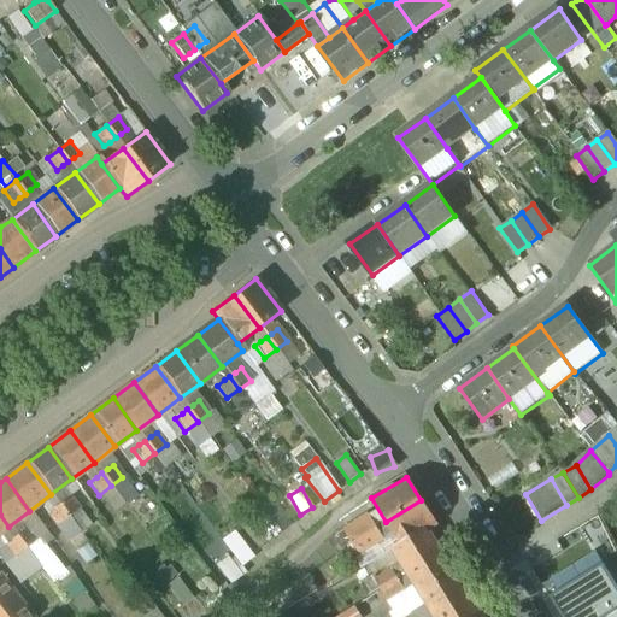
[(64,500),(58,505),(68,518),(80,509),(70,497),(64,500)]
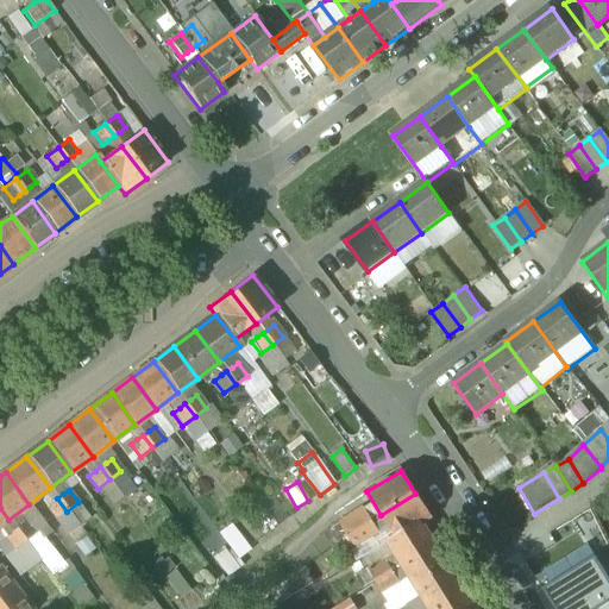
[(415,494),(381,515),(395,538),(421,521),(429,516),(415,494)]
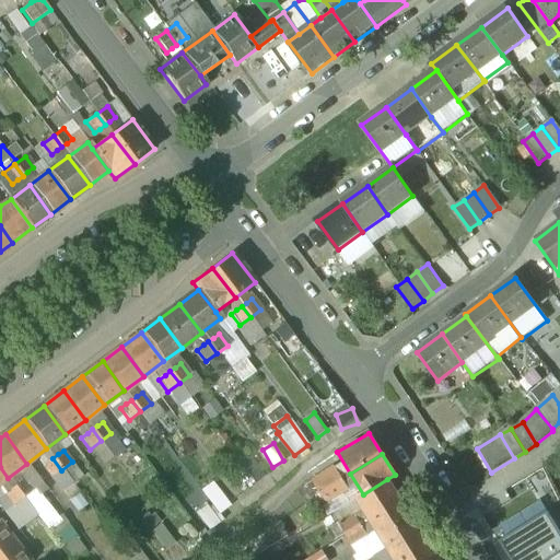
[(48,462),(43,466),(50,478),(61,470),(53,458),(48,462)]
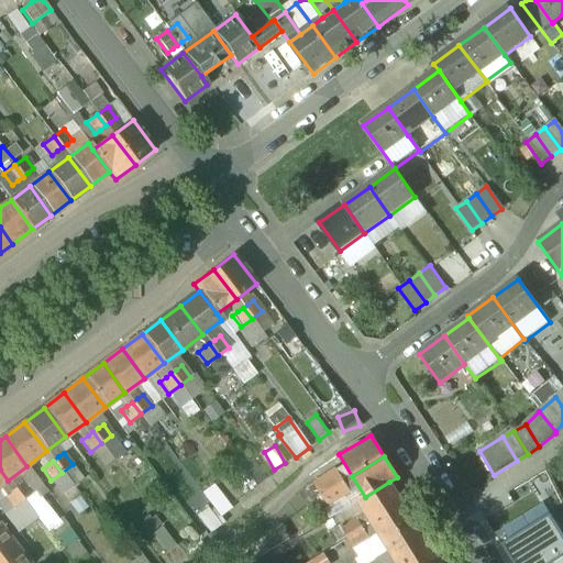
[(335,472),(313,485),(320,496),(342,483),(339,477),(335,472)]
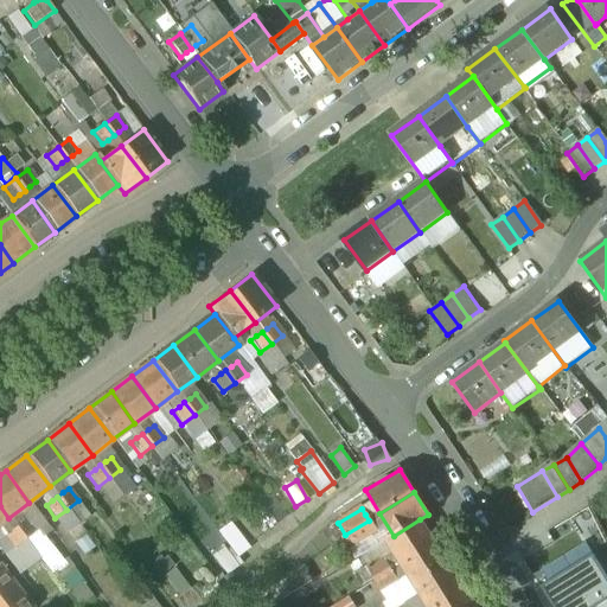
[(20,524),(16,528),(25,541),(37,532),(27,519),(20,524)]
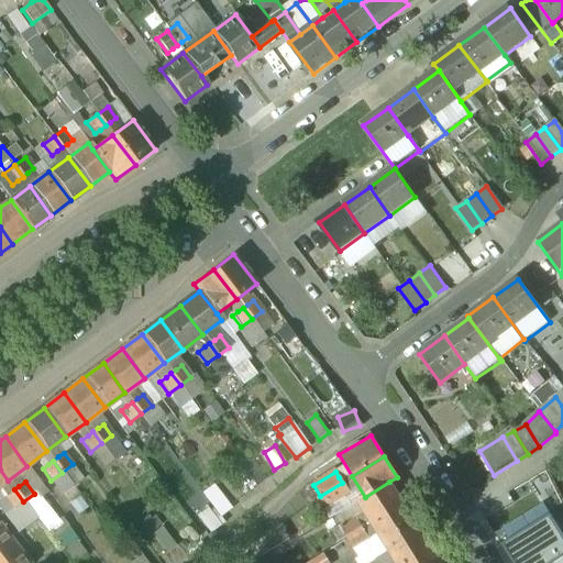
[(365,497),(359,501),(371,521),(403,501),(389,482),(365,497)]
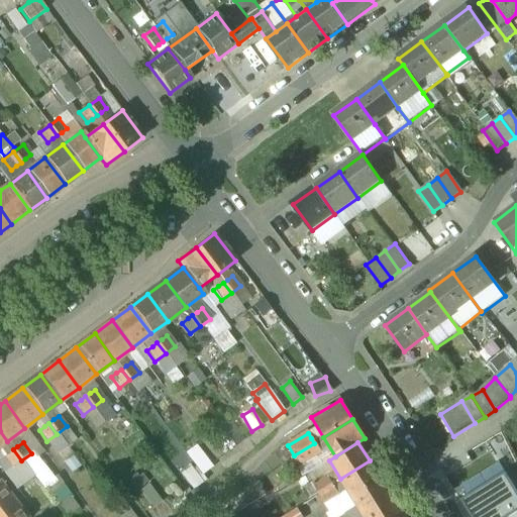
[(314,443),(294,455),(301,467),(321,453),(318,448),(314,443)]
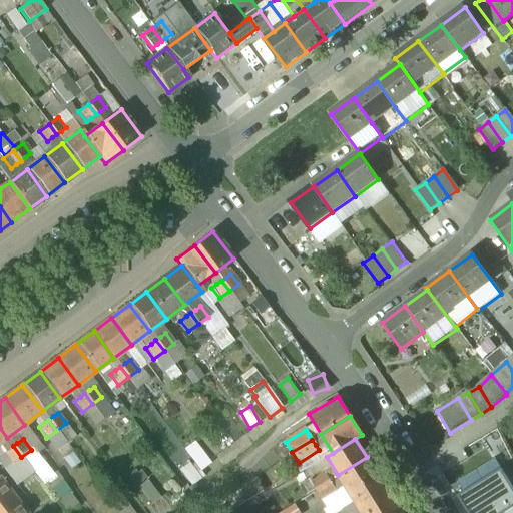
[(8,450),(3,454),(11,465),(21,457),(13,446),(8,450)]
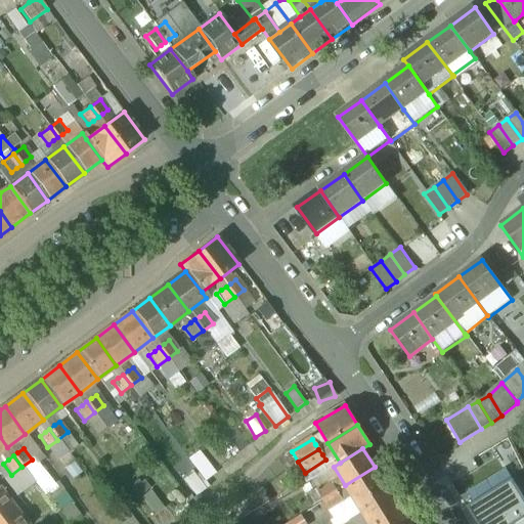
[(375,467),(345,485),(357,505),(386,486),(375,467)]
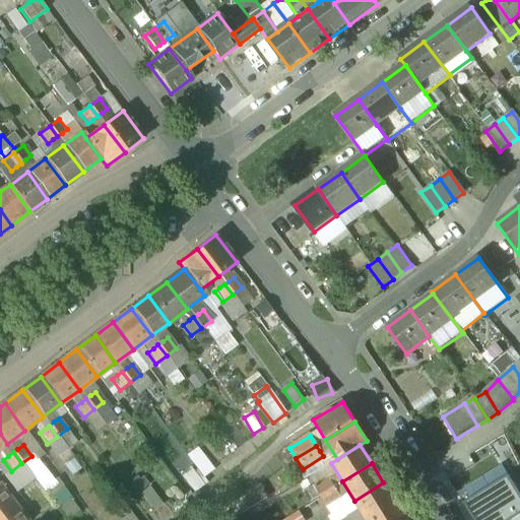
[(519,494),(509,476),(464,504),(473,519),(514,519),(519,516),(519,494)]
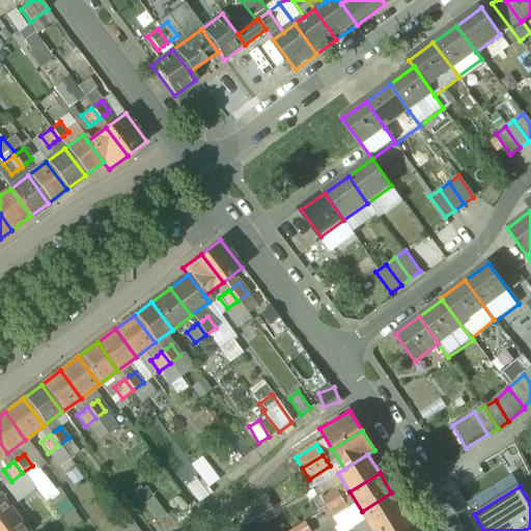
[(334,487),(320,496),(327,506),(341,498),(338,493),(334,487)]
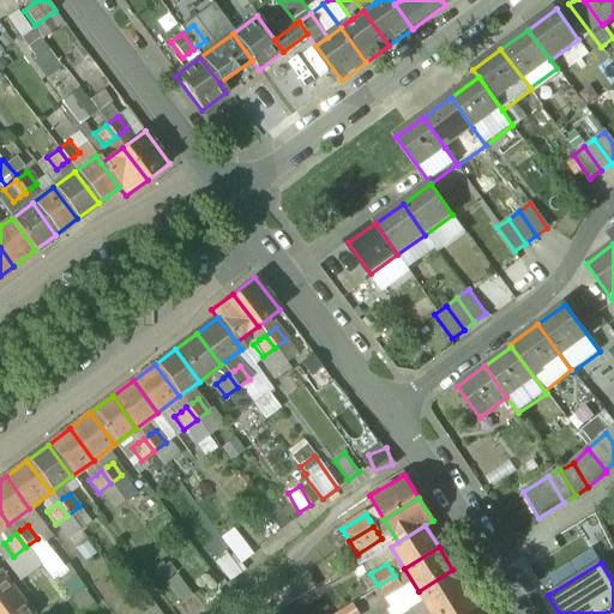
[(452,570),(419,591),(427,605),(416,612),(417,613),(431,613),(467,593),(452,570)]
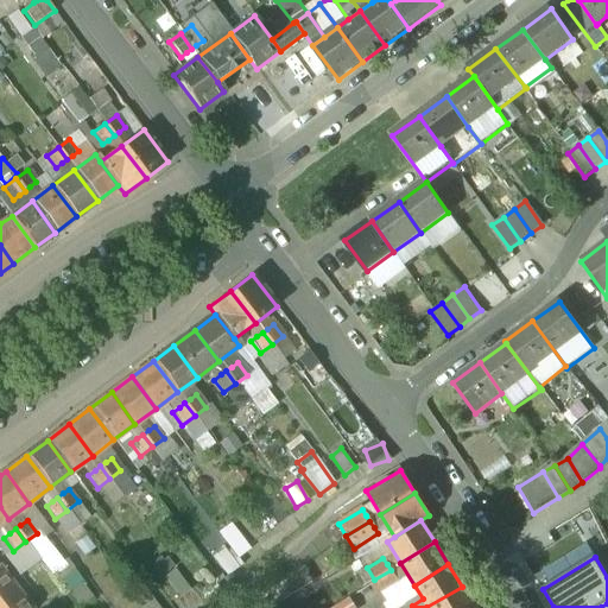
[(30,607),(0,567),(0,594),(10,607),(30,607)]
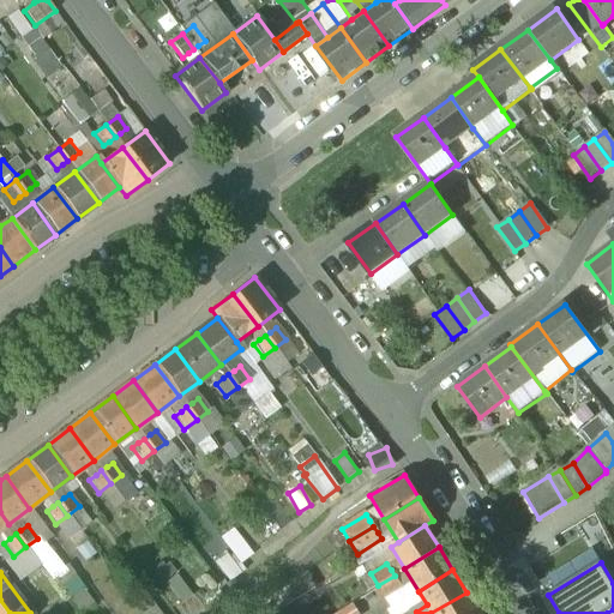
[(306,572),(276,593),(286,608),(315,589),(306,572)]
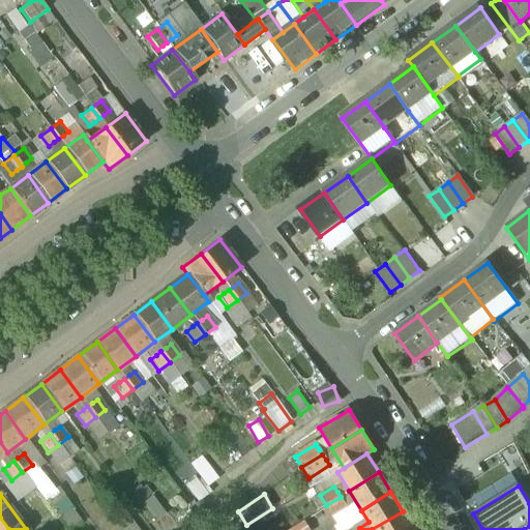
[(345,494),(341,497),(344,502),(349,500),(345,494)]
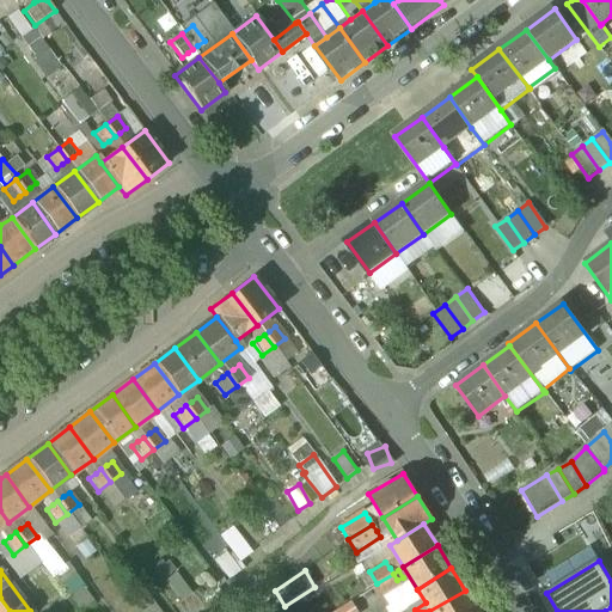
[(393,574),(377,583),(384,597),(401,586),(397,580),(393,574)]
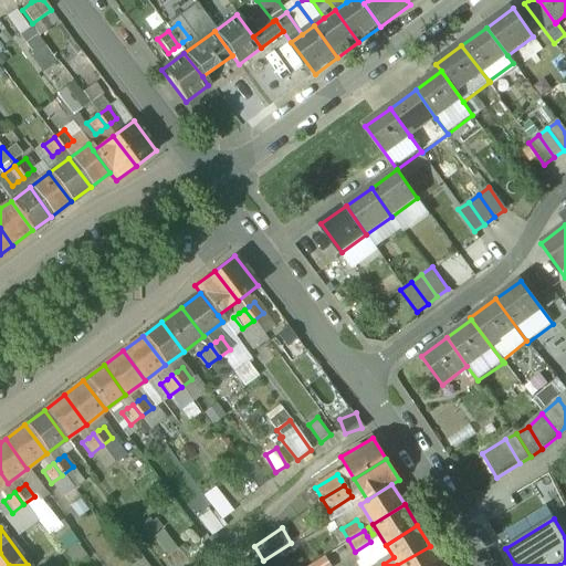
[(442,565),(430,546),(397,565),(442,565)]
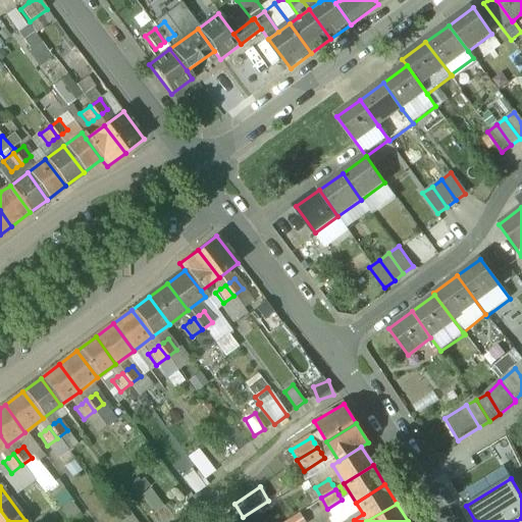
[(0,521),(8,521),(0,510),(0,521)]
